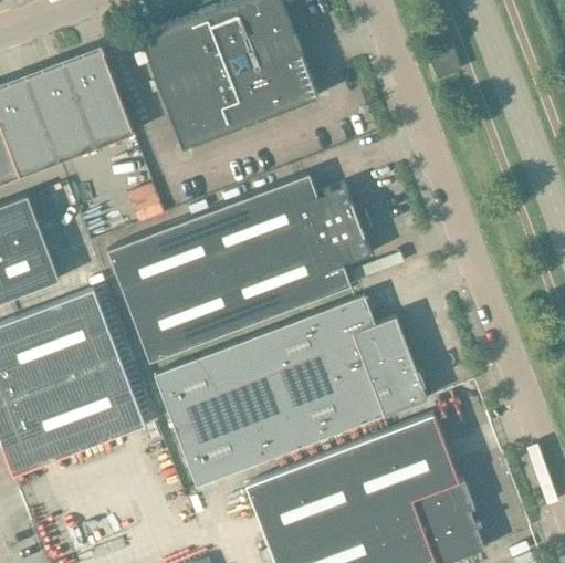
[(318,98),(281,0),(234,0),(139,37),(182,150),(318,98)]
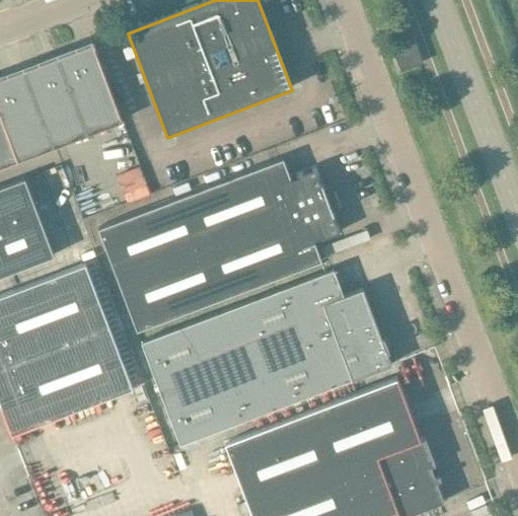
[(423,66),(414,42),(391,51),(401,74),(423,66)]
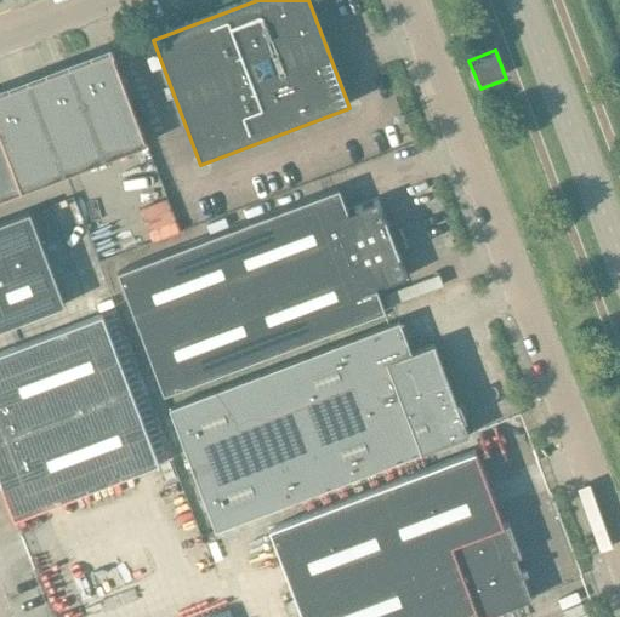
[(4,96),(0,96),(0,136),(22,194),(147,148),(113,57),(87,67),(86,64),(52,76),(53,80),(5,98),(4,96)]
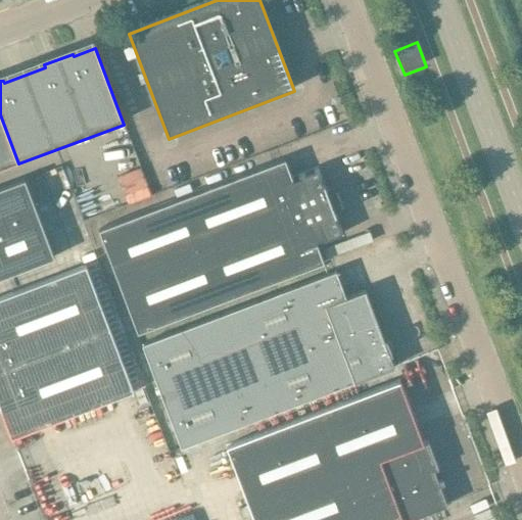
[(0,171),(18,163),(0,114),(0,171)]
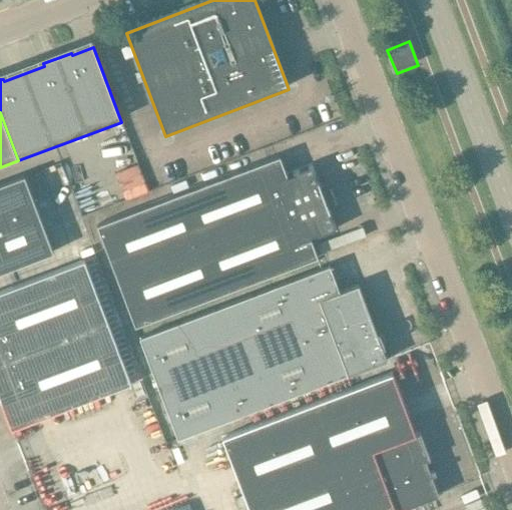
[(318,259),(311,240),(336,230),(313,168),(288,177),(280,158),(97,227),(135,328),(318,259)]
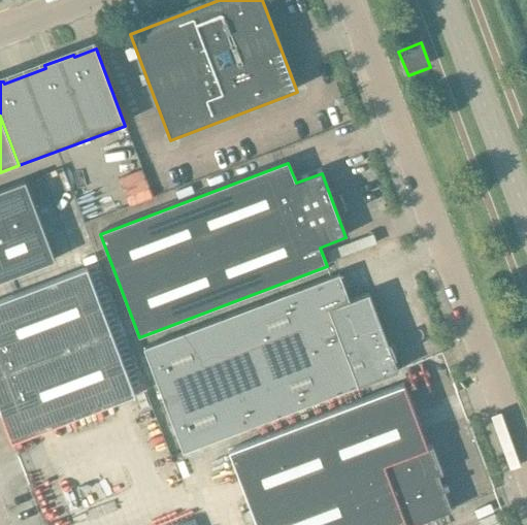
[(0,283),(55,262),(25,183),(0,192),(0,283)]
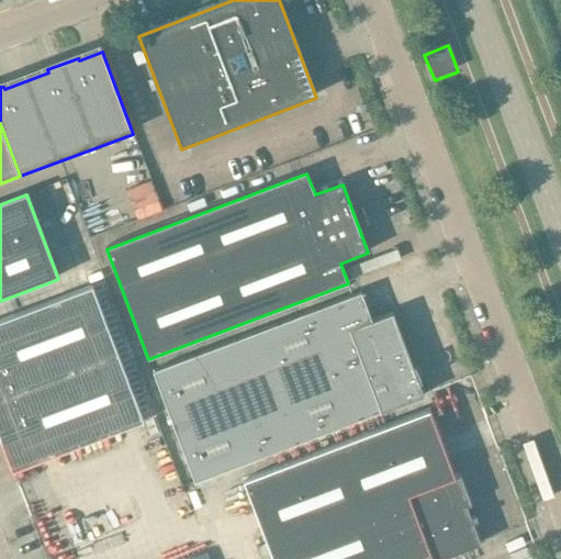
[(144,423),(92,288),(0,322),(0,439),(12,473),(144,423)]
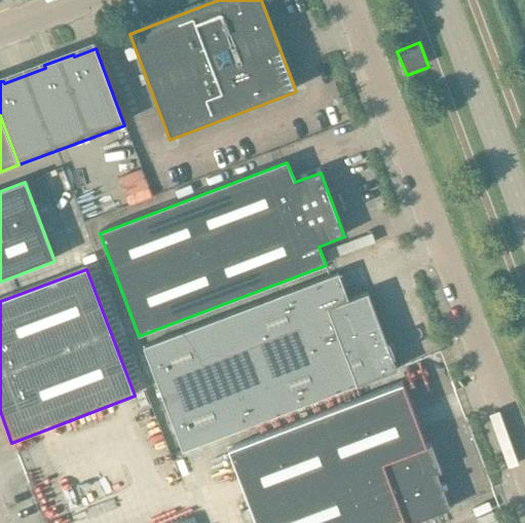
[(397,371),(368,293),(348,300),(338,274),(143,347),(182,451),(397,371)]
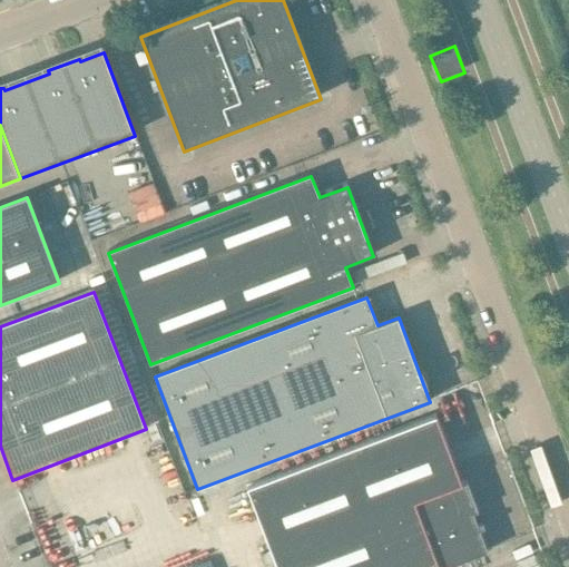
[(484,529),(467,481),(461,484),(437,416),(247,488),(277,566),(450,566),(488,553),(480,531),(484,529)]
